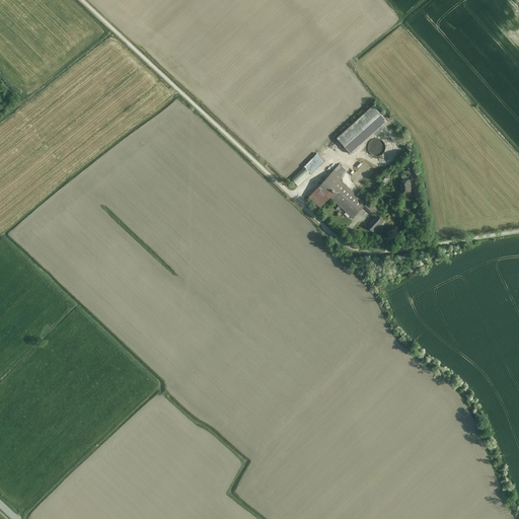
[(338,138),(352,154),(388,122),(373,105),(338,138)]
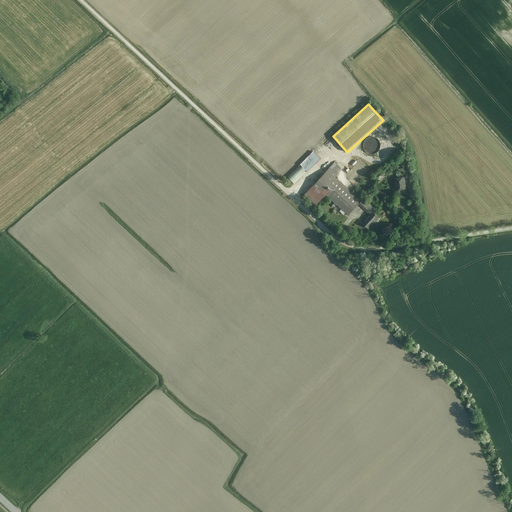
[(378,152),(380,149),(381,145),(379,141),(377,139),(373,137),(369,137),(366,139),(364,142),(363,146),(364,150),(367,153),(370,154),(374,154),(378,152)]
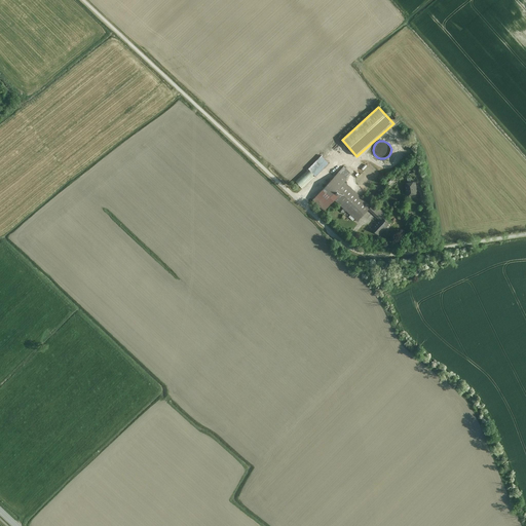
[(302,188),(329,162),(321,155),(307,167),(309,170),(296,182),(302,188)]
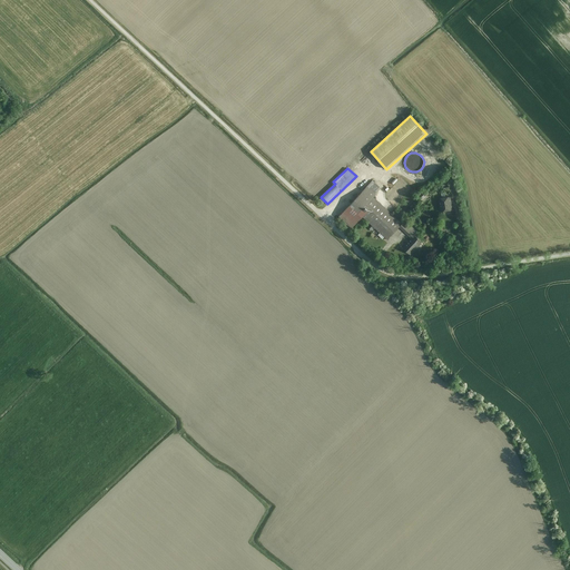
[(363,217),(390,238),(403,222),(374,199),(383,188),(373,180),(340,219),(354,229),(363,217)]
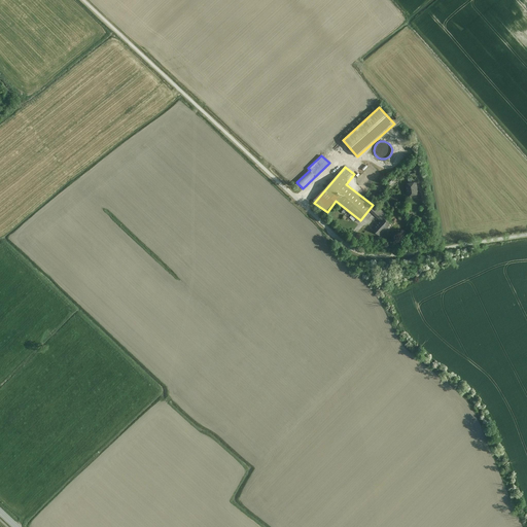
[(420,196),(419,181),(408,182),(410,197),(420,196)]
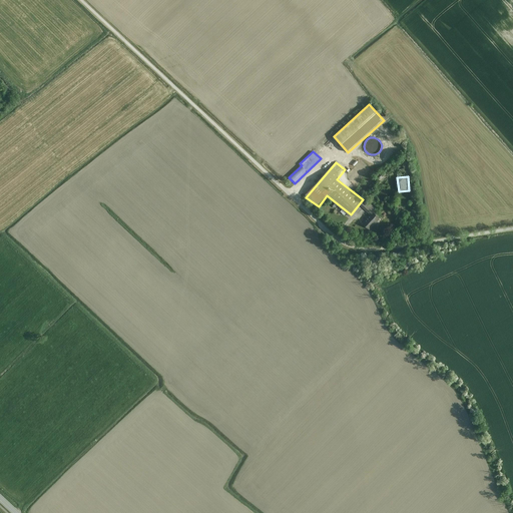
[(369,223),(374,228),(382,218),(377,213),(369,223)]
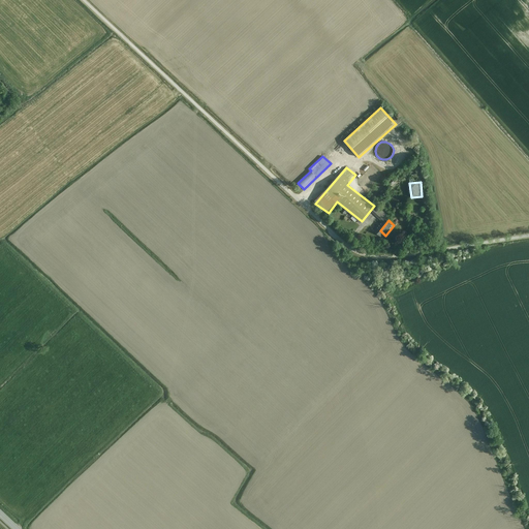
All buildings are outlined.
